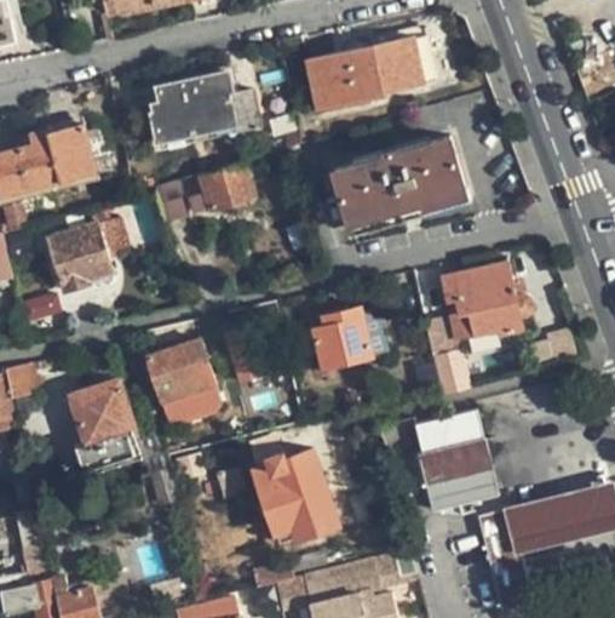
[(0,41),(13,39),(5,0),(0,0),(0,41)]
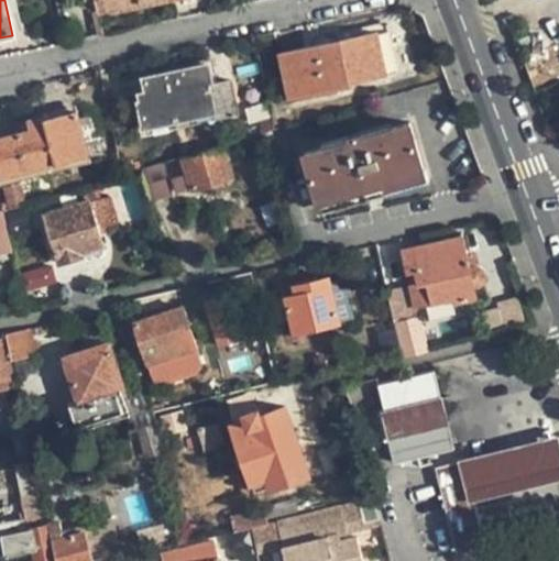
[(164,0),(92,0),(96,11),(121,7),(121,10),(164,0)]
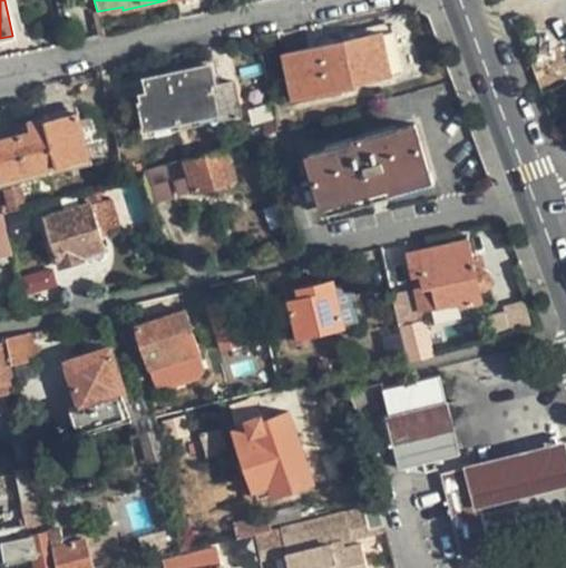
[(565,0),(552,0),(560,20),(565,17),(565,0)]
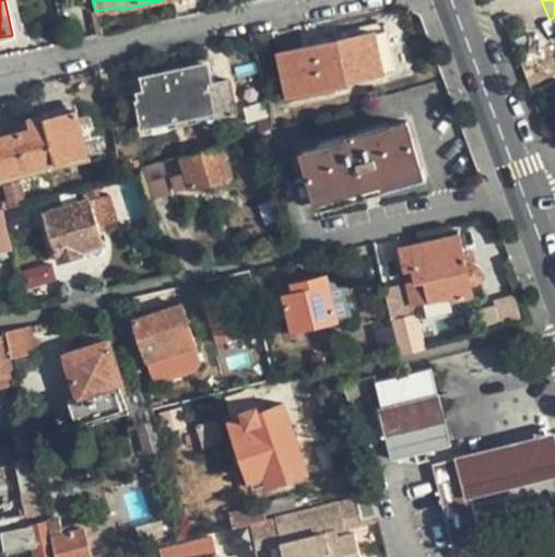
[(378,72),(369,32),(275,51),(284,95),(345,83),(346,79),(378,72)]
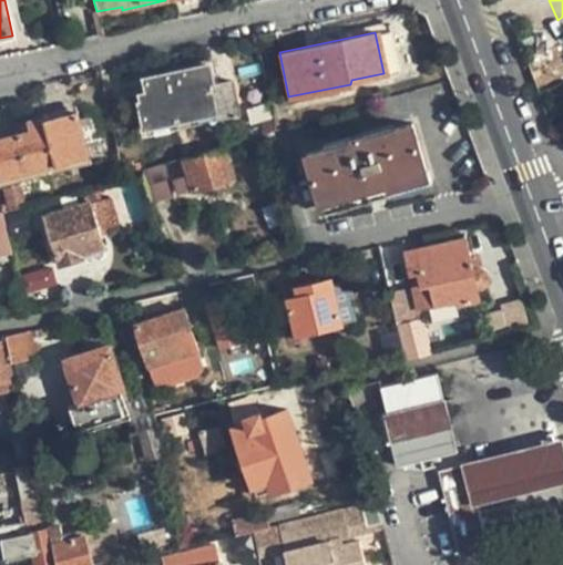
[(211,84),(206,64),(143,76),(149,98),(137,101),(143,125),(235,108),(231,81),(211,84)]
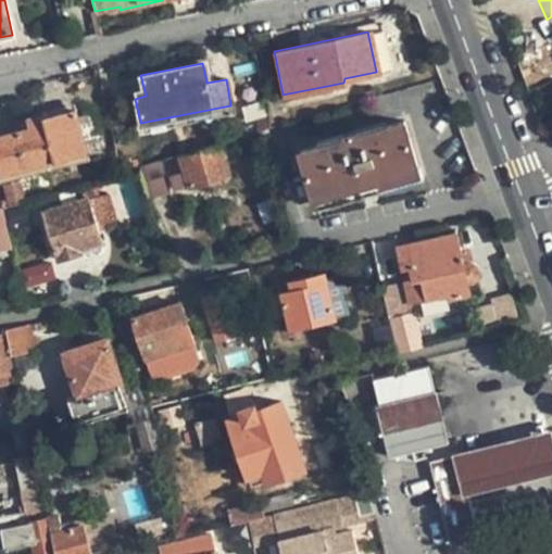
[(40,123),(27,126),(0,133),(0,173),(85,151),(83,142),(93,140),(87,113),(76,116),(74,108),(39,116),(40,123)]
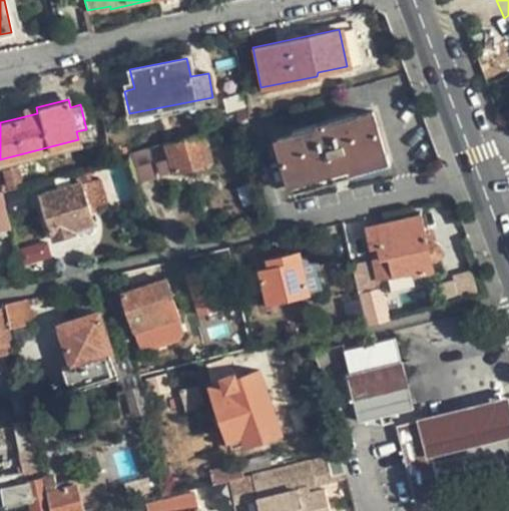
[(22,105),(25,116),(37,113),(36,107),(35,103),(22,105)]
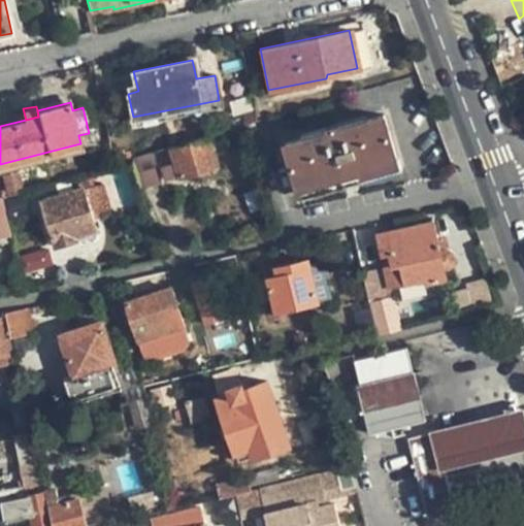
[(318,132),(314,119),(265,131),(273,158),(288,154),(298,186),(359,169),(361,171),(395,162),(382,114),(318,132)]
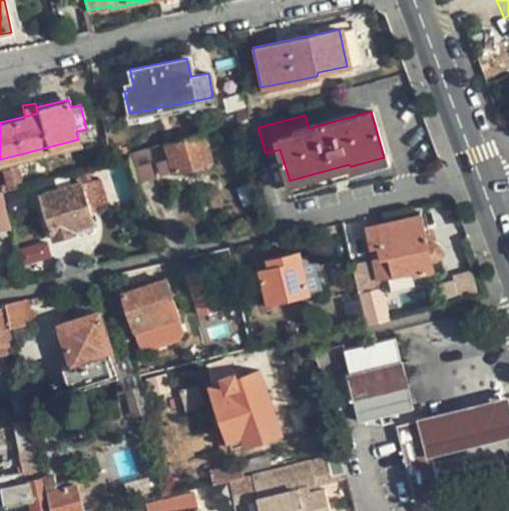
[(207,160),(198,131),(164,141),(173,170),(207,160)]
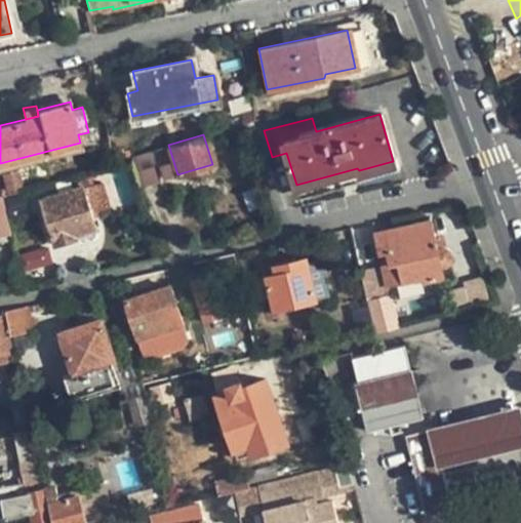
[(159,180),(150,150),(129,156),(137,187),(159,180)]
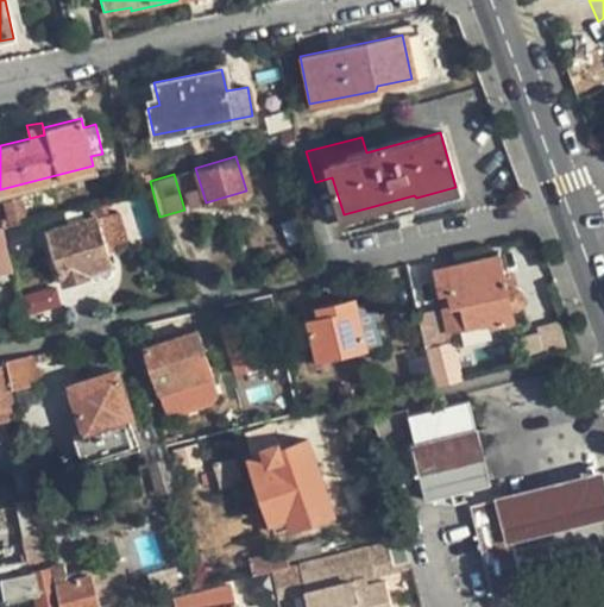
[(0,201),(5,225),(25,219),(19,198),(0,201)]
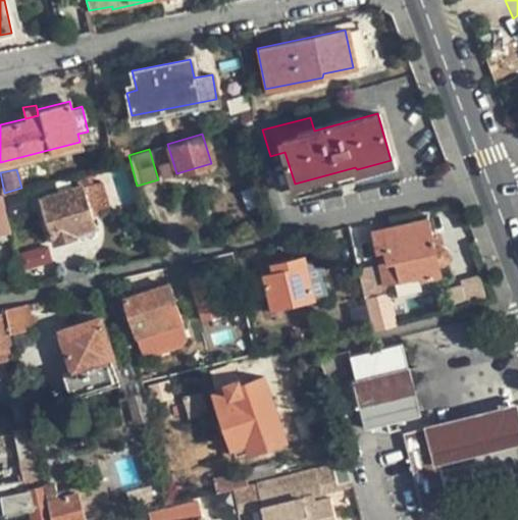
[(92,226),(87,207),(82,192),(80,185),(39,197),(52,241),(74,235),(73,232),(92,226)]
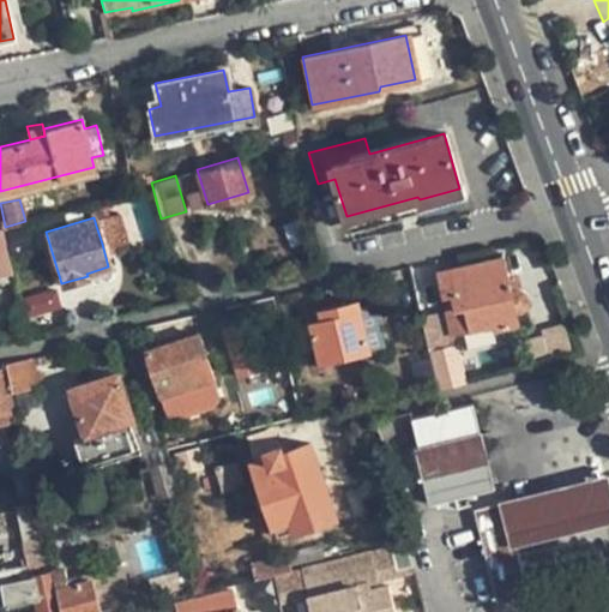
[(115,221),(96,226),(102,244),(121,239),(115,221)]
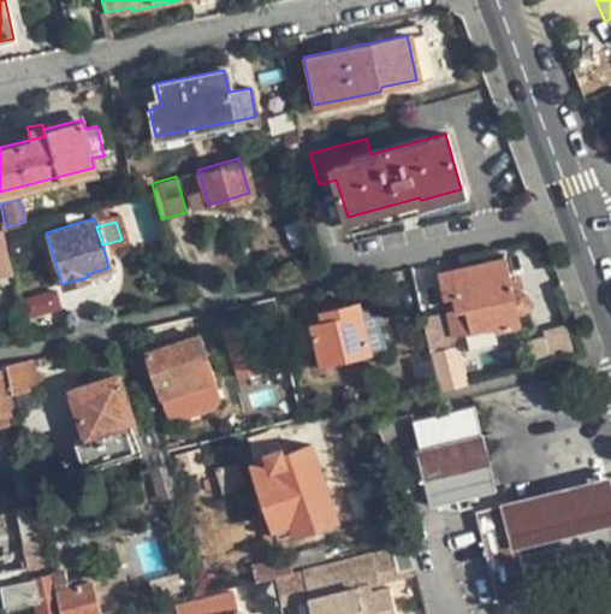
[(0,273),(11,271),(3,228),(0,229),(0,273)]
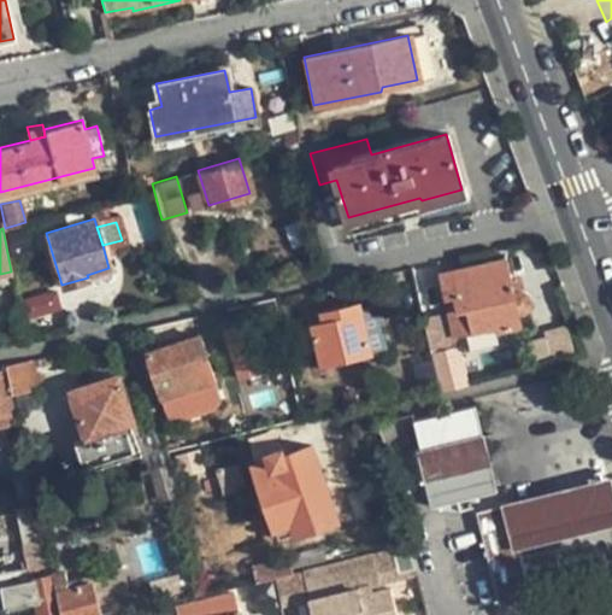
[(508,291),(502,261),(439,273),(452,335),(492,327),(493,333),(517,327),(515,316),(522,314),(527,309),(529,302),(525,294),(519,292),(508,291)]
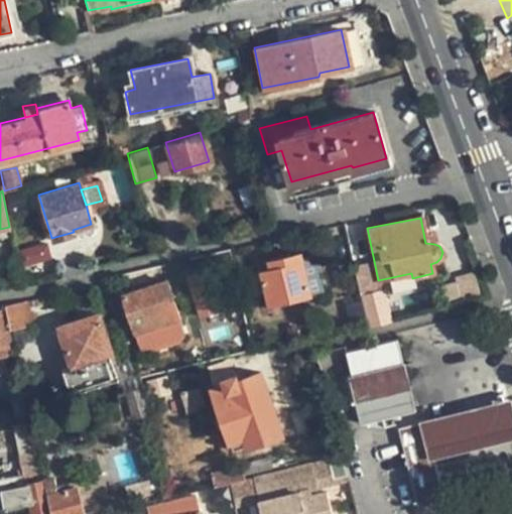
[(308,295),(301,266),(297,253),(265,260),(266,266),(259,269),(268,305),(308,295)]
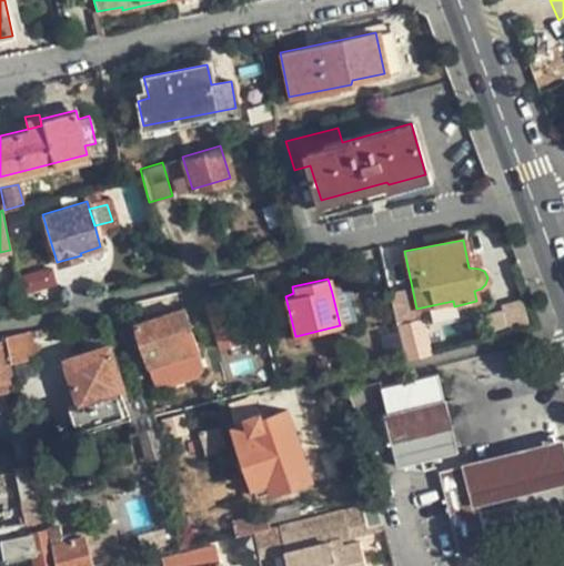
[(346,289),(332,293),(340,325),(354,321),(346,289)]
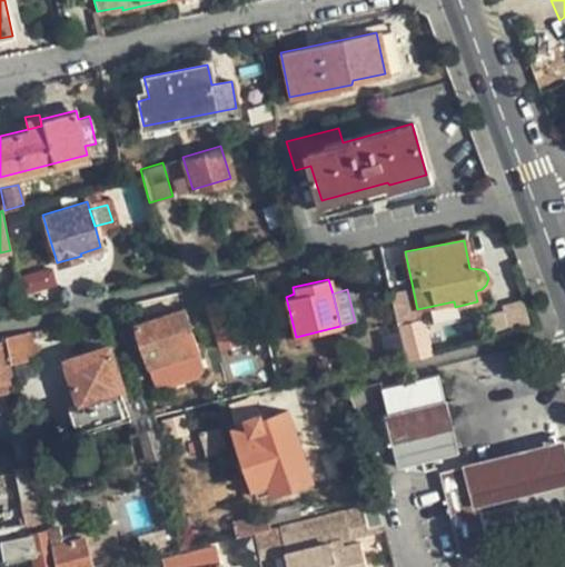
[(406,290),(388,294),(400,348),(417,344),(406,290)]
